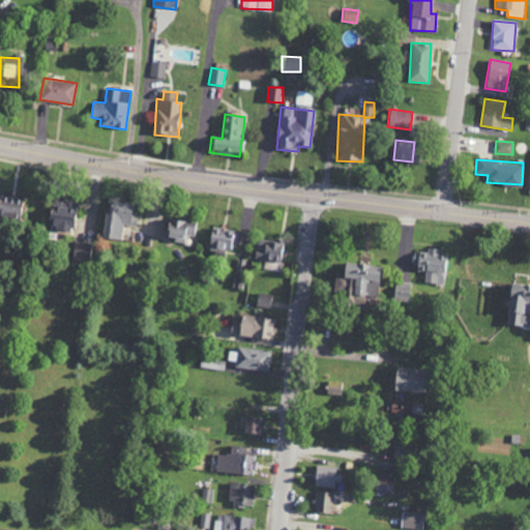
[(0,214),(20,221),(25,202),(0,195),(0,214)]
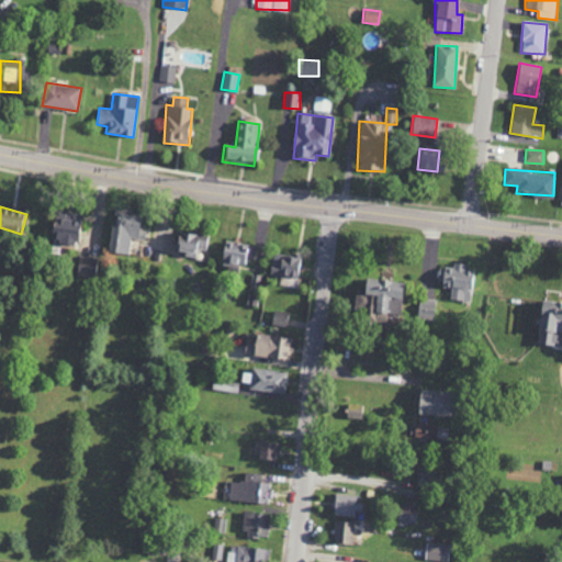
[(81,214),(54,211),(51,242),(77,245),(81,214)]
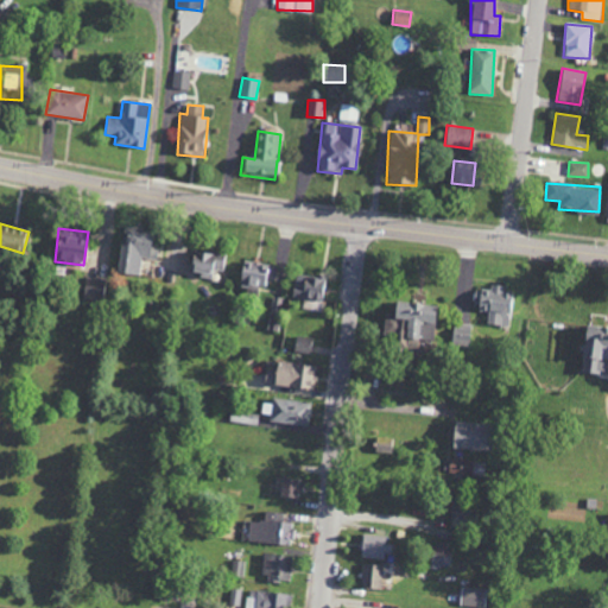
[(118,274),(137,276),(139,258),(154,260),(156,246),(147,245),(149,230),(121,228),(118,274)]
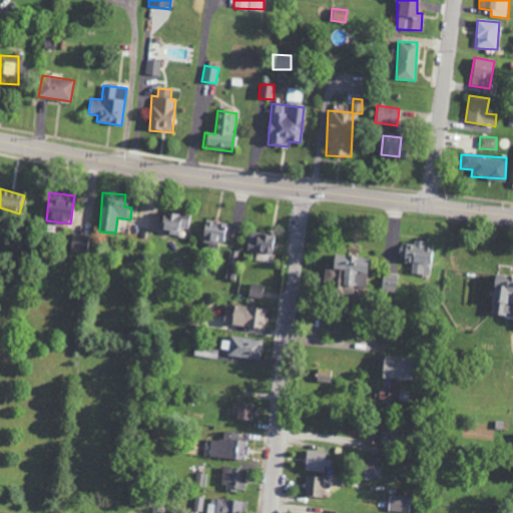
[(178,234),(179,227),(188,228),(190,215),(161,211),(157,231),(178,234)]
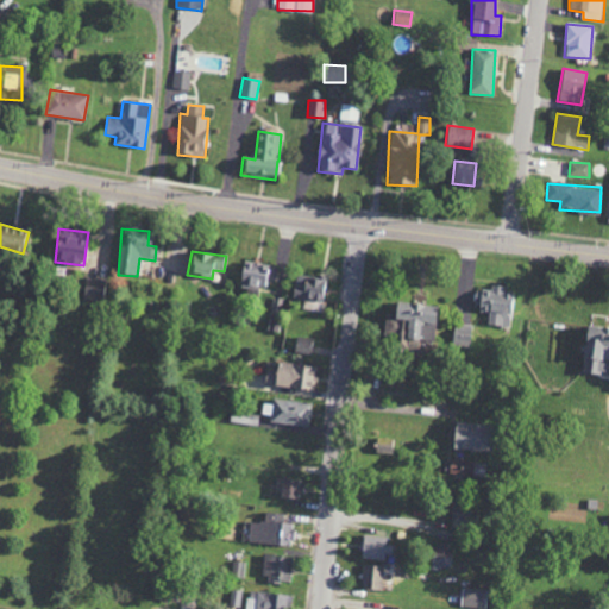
[(277,281),(276,264),(239,265),(240,292),(267,290),(267,281),(277,281)]
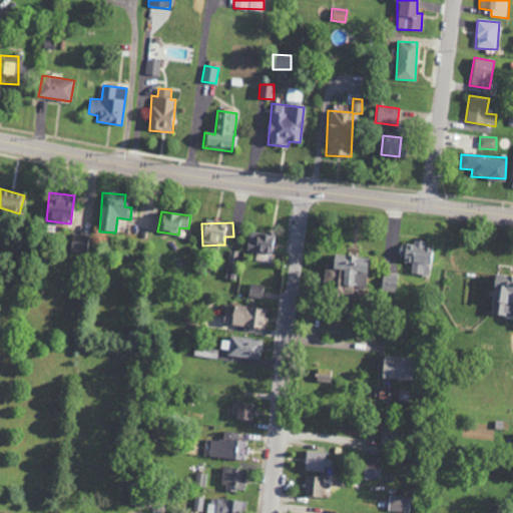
[(274,253),(275,233),(247,231),(245,251),(274,253)]
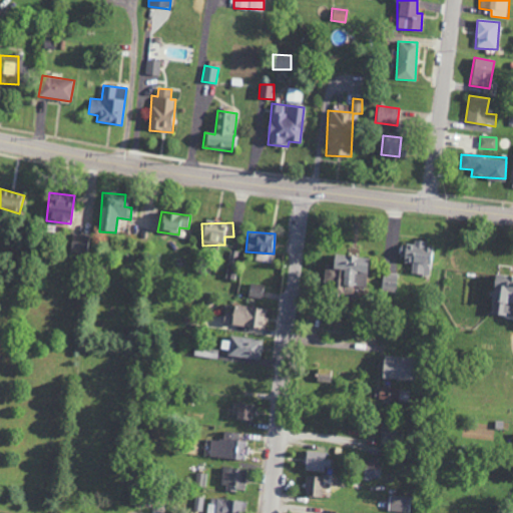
[(433,247),(425,246),(426,241),(414,240),(413,245),(402,244),(400,263),(412,264),(411,274),(430,276),(433,247)]
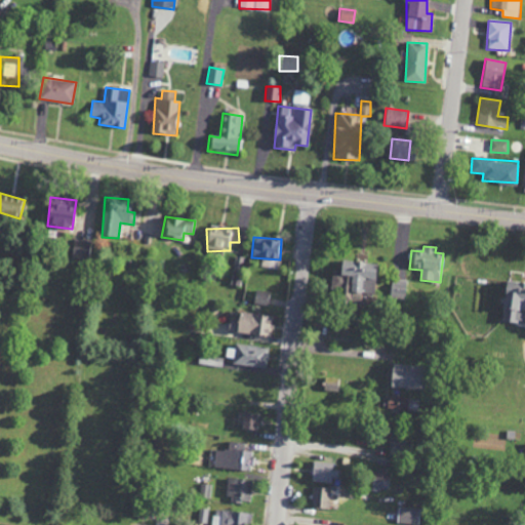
[(372,294),(375,265),(338,260),(336,272),(331,271),(329,290),(336,290),(335,299),(358,301),(359,293),(372,294)]
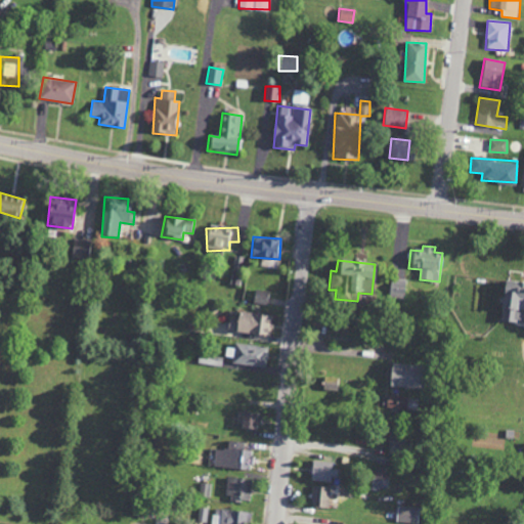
[(388,296),(403,299),(406,280),(391,277),(388,296)]
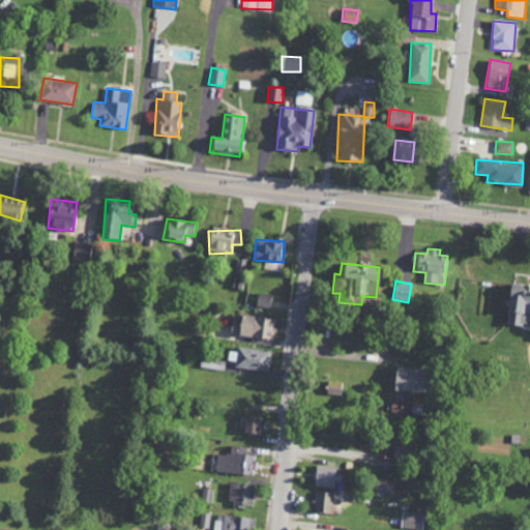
[(529,286),(510,283),(503,323),(529,327),(529,286)]
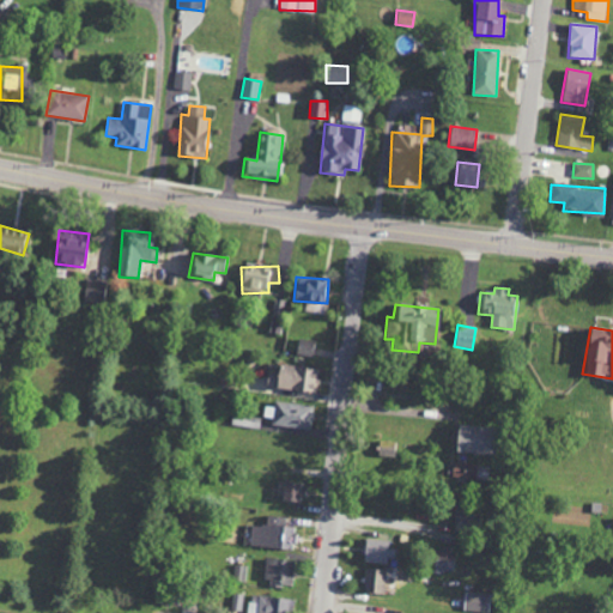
[(315,341),(298,338),(296,353),(311,357),(315,341)]
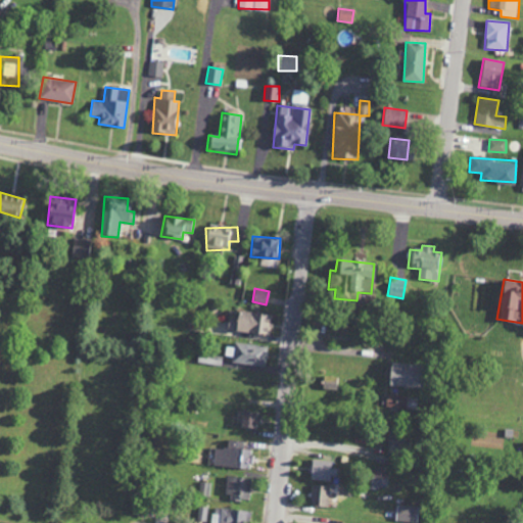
[(229,317),(226,329),(269,337),(273,317),(236,310),(235,318),(229,317)]
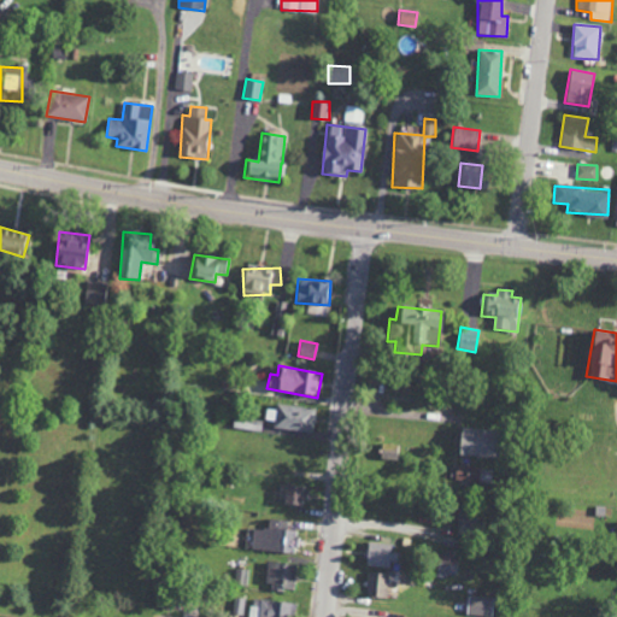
[(264,419),(274,422),(272,428),(312,434),(316,411),(266,404),(264,419)]
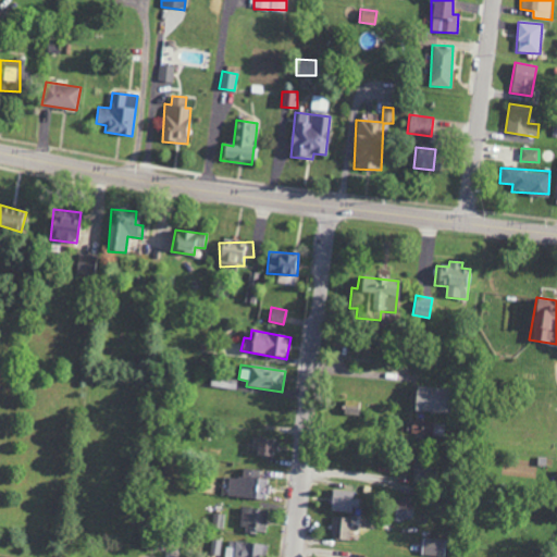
[(445,388),(413,387),(412,412),(444,412),(445,388)]
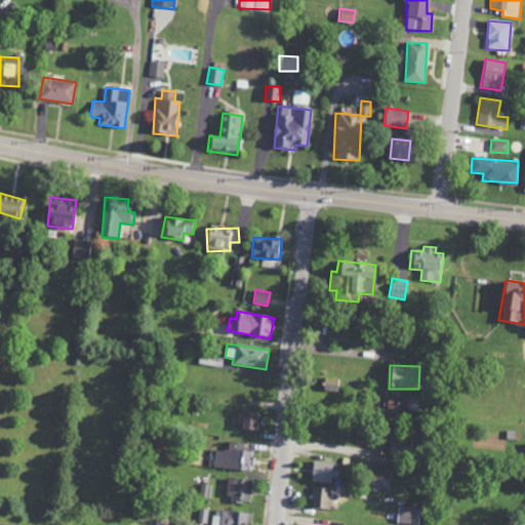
[(340,391),(339,378),(323,378),(324,392),(340,391)]
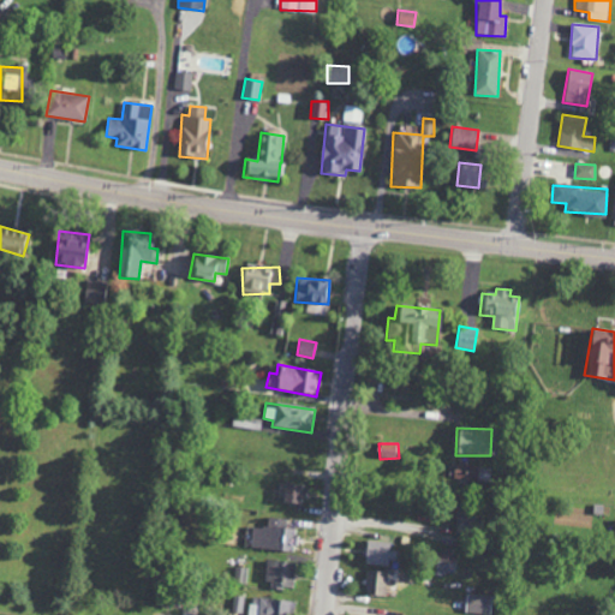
[(300,484),(282,483),(282,503),(299,503),(300,484)]
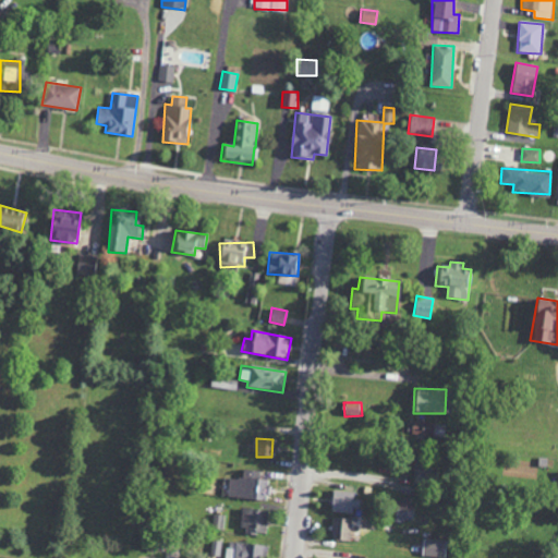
[(268,480),(258,480),(259,471),(243,470),(243,478),(229,478),(228,498),(267,500),(268,480)]
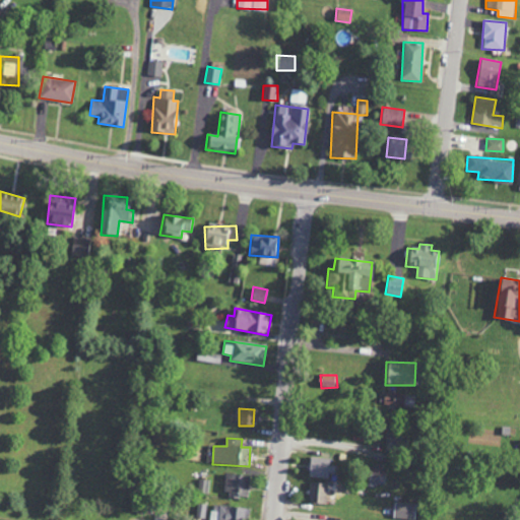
[(328,478),(328,458),(309,458),(309,477),(328,478)]
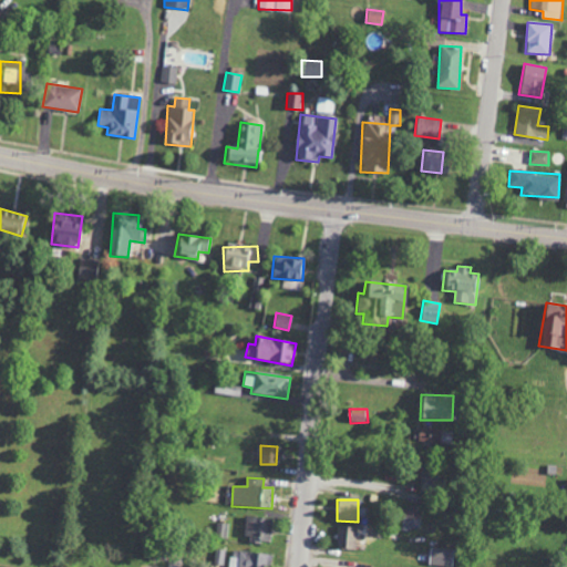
[(401,527),(420,529),(422,511),(403,507),(401,527)]
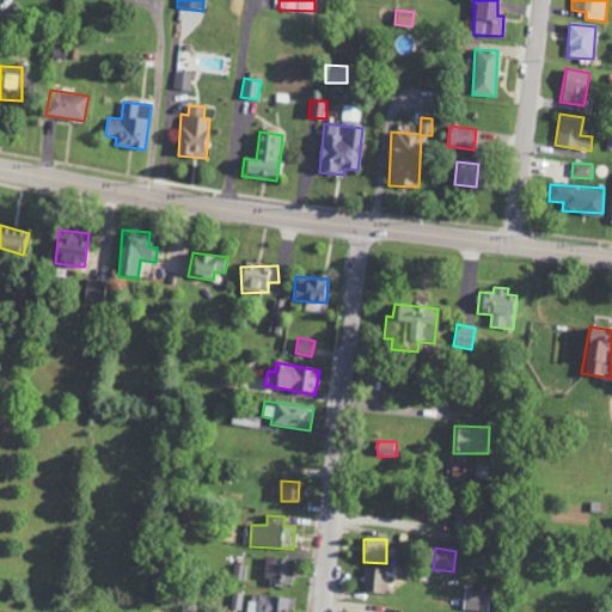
[(292,587),(293,560),(265,558),(264,585),(292,587)]
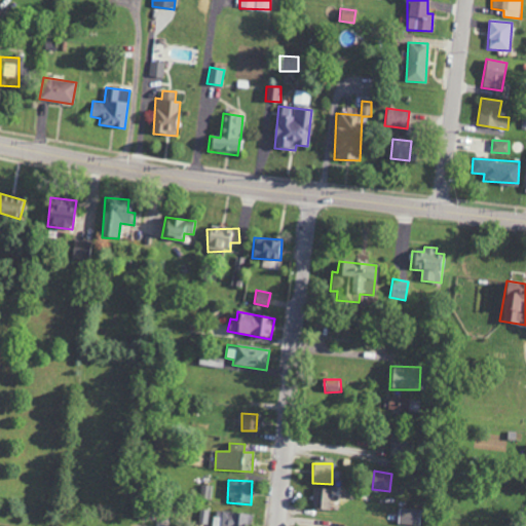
[(330,510),(331,489),(312,489),(312,509),(330,510)]
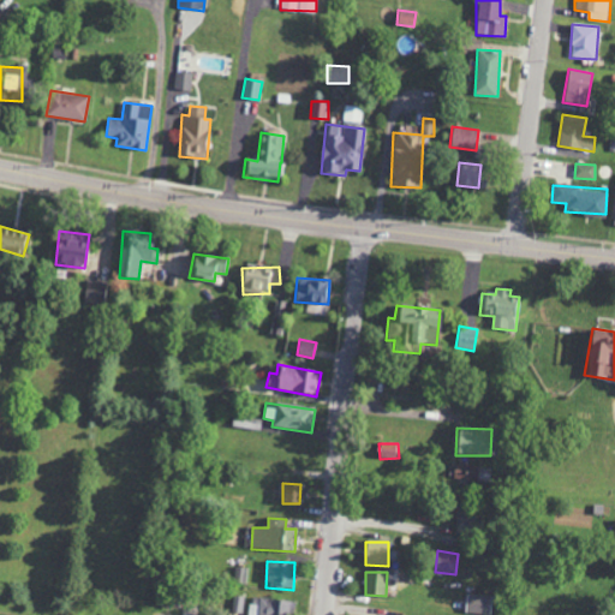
[(245,597),(234,596),(232,613),(243,614),(245,597)]
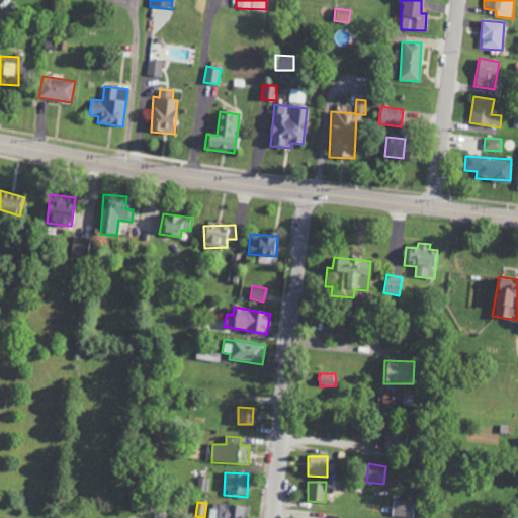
[(248,517),(249,506),(210,504),(209,517),(248,517)]
